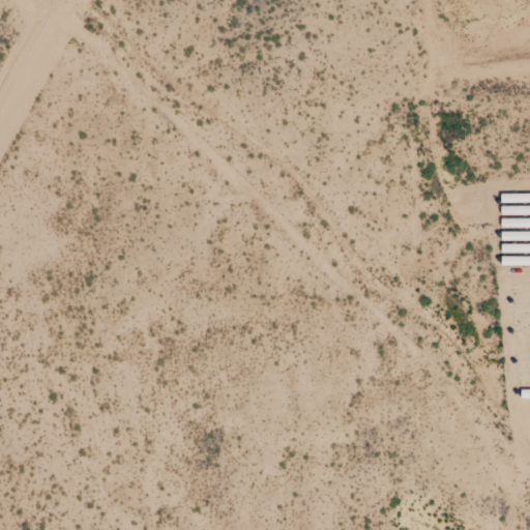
[(529,194),(503,194),(503,216),(503,228),(529,227),(529,194)]
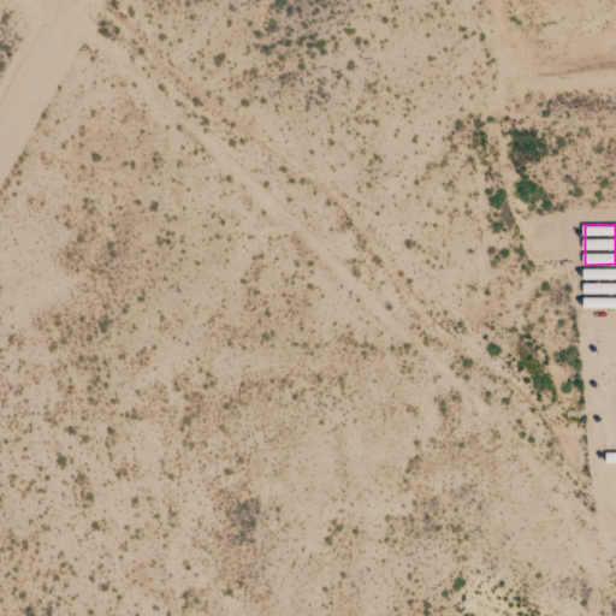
[(615,268),(585,270),(585,282),(585,296),(585,309),(615,308),(615,268)]
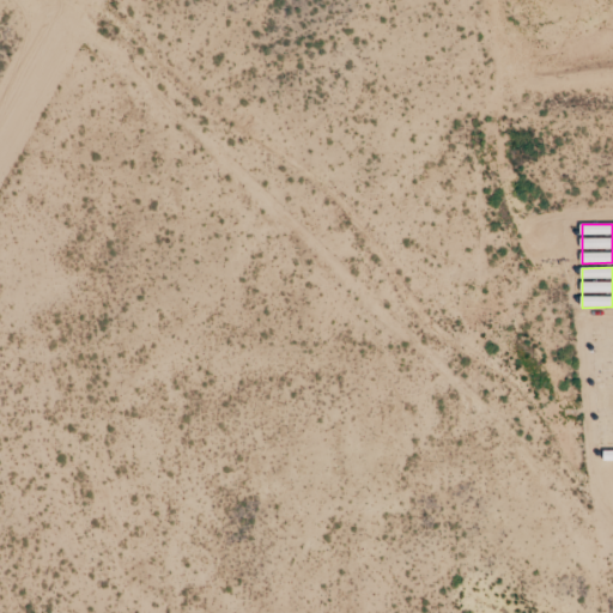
[(612,329),(596,329),(596,340),(612,340),(612,329)]
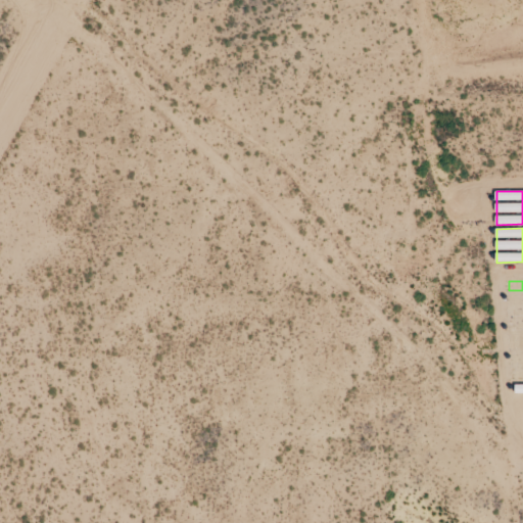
[(509,334),(522,333),(522,325),(508,326),(509,334)]
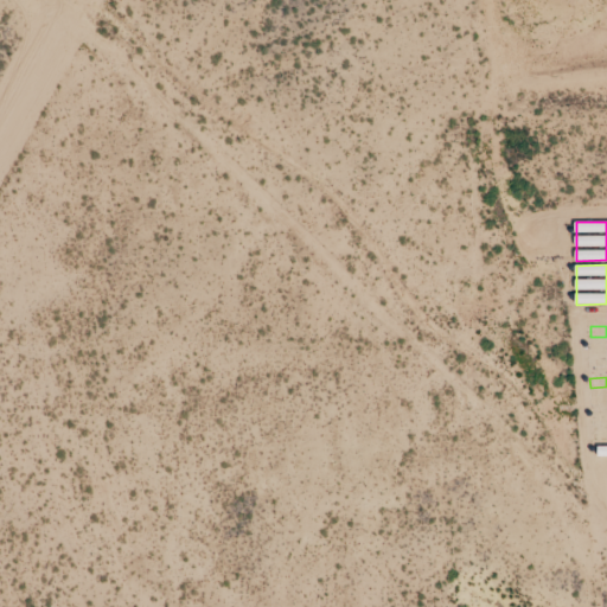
[(606,394),(592,395),(592,403),(606,403),(606,394)]
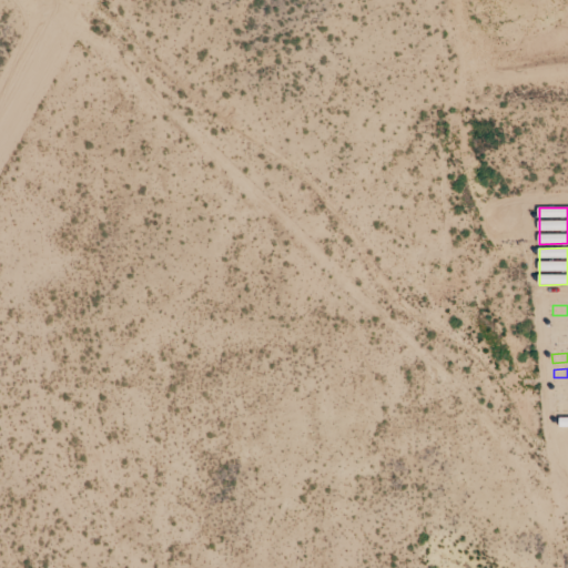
[(567,402),(558,402),(558,412),(567,411),(567,402)]
